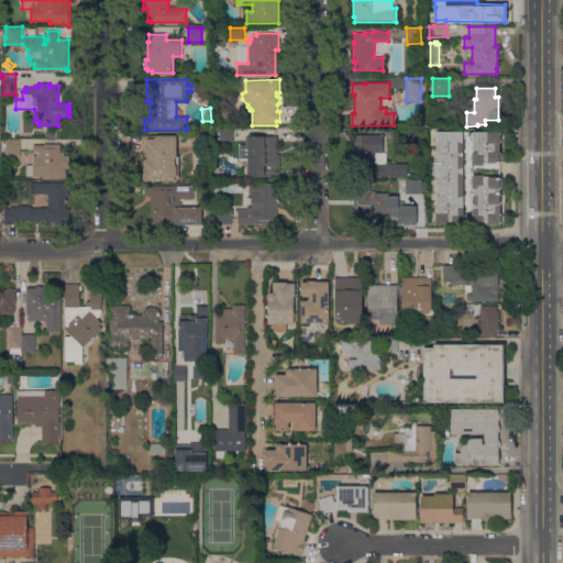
[(405,141),(405,130),(420,129),(420,141),(405,141)]
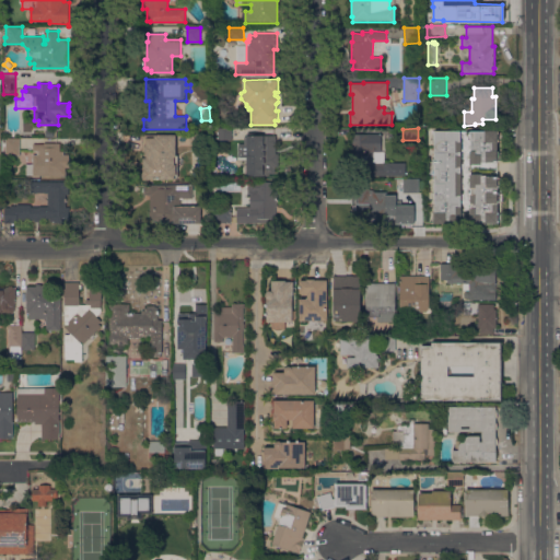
[(219,140),(218,129),(232,129),(232,139),(219,140)]
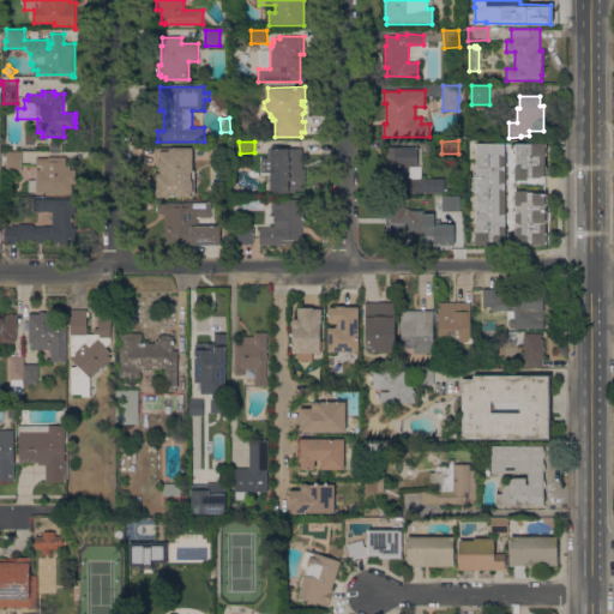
[(506,233),(516,233),(516,191),(518,191),(518,180),(517,180),(517,144),(547,143),(547,145),(552,145),(552,154),(548,154),(548,155),(546,155),(546,166),(548,166),(548,167),(552,167),(552,175),(547,175),(547,178),(546,178),(546,193),(547,193),(547,196),(552,196),(552,204),(547,204),(547,205),(547,211),(547,212),(551,212),(551,221),(547,221),(547,222),(546,222),(546,233),(547,233),(547,234),(552,234),(552,242),(547,242),(547,245),(533,245),(533,242),(528,242),(528,245),(516,245),(516,238),(505,238),(506,245),(494,245),(494,244),(489,244),(489,245),(477,245),(477,242),(475,242),(475,240),(475,239),(475,234),(477,234),(477,221),(475,221),(474,216),(475,212),(477,212),(477,209),(475,209),(475,206),(474,204),(475,200),(477,200),(477,187),(475,187),(475,185),(475,184),(475,170),(475,167),(477,167),(476,154),(475,154),(475,150),(475,145),(476,145),(476,144),(505,144),(506,233)]
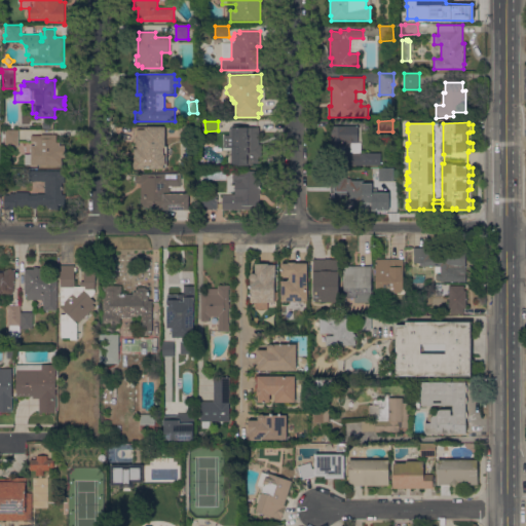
[(191,124),(191,137),(179,137),(179,124),(191,124)]
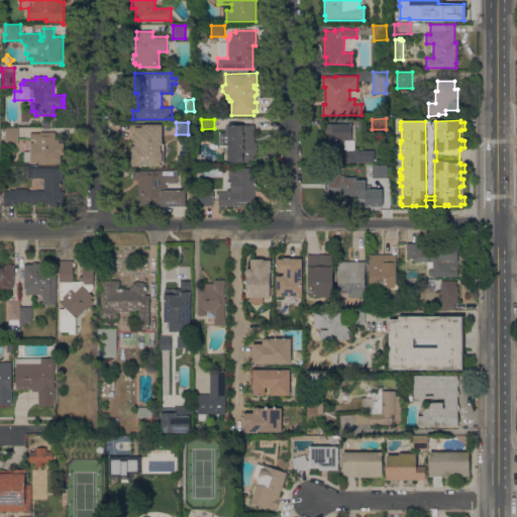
[(254,141),(257,141),(257,153),(253,153),(253,160),(247,160),(247,162),(228,162),(228,160),(226,160),(226,159),(225,159),(225,152),(226,152),(228,152),(228,146),(220,146),(220,132),(225,132),(225,125),(228,125),(228,122),(240,122),(240,125),(254,125),(254,141)]
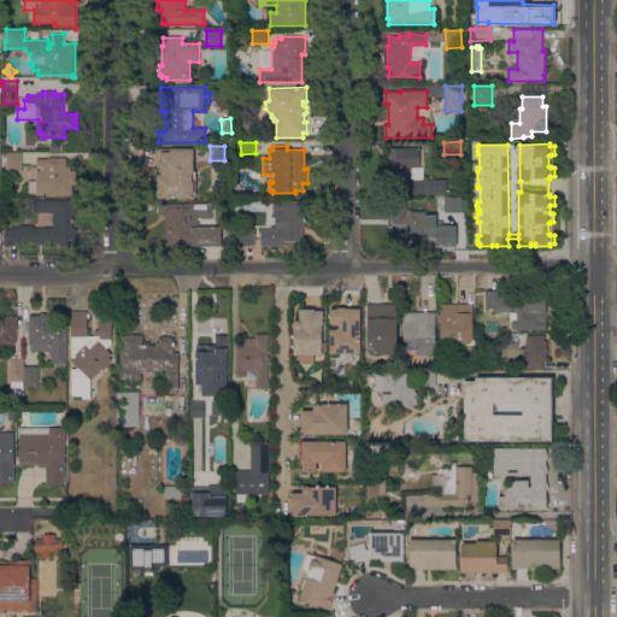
[(389,193),(389,165),(387,165),(387,156),(389,156),(389,147),(419,147),(419,166),(412,166),(412,170),(418,170),(418,168),(424,168),(424,178),(436,178),(436,194),(389,193)]
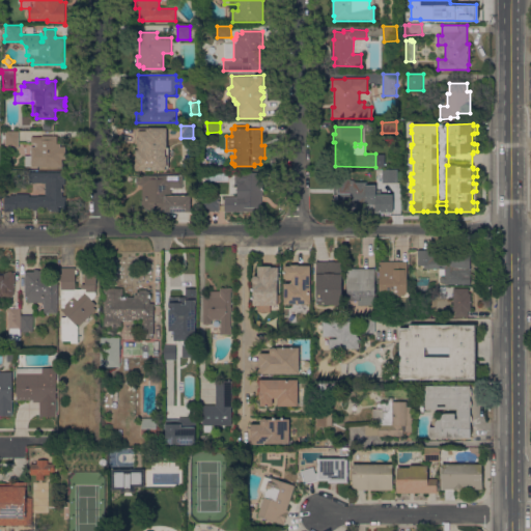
[(167,147),(169,147),(169,169),(166,169),(166,170),(135,170),(135,159),(136,159),(136,149),(137,149),(137,143),(135,143),(135,128),(167,128),(167,147)]
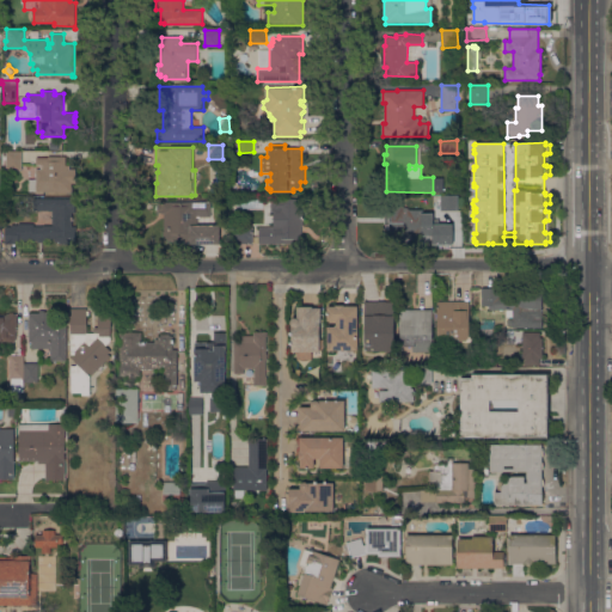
[(22,170),(6,170),(6,155),(4,155),(4,152),(22,152),(22,170)]
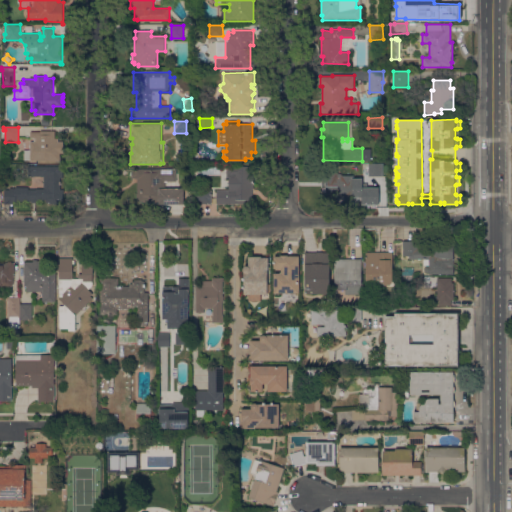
[(30,132),(41,132),(41,131),(55,131),(55,138),(59,138),(59,141),(64,141),(64,153),(60,153),(60,160),(30,160),(30,132)]
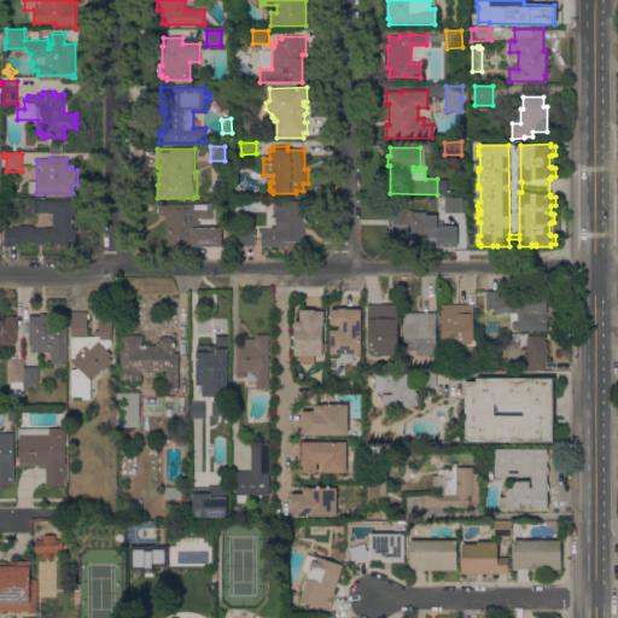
[(460,213),(461,196),(438,194),(437,211),(460,213)]
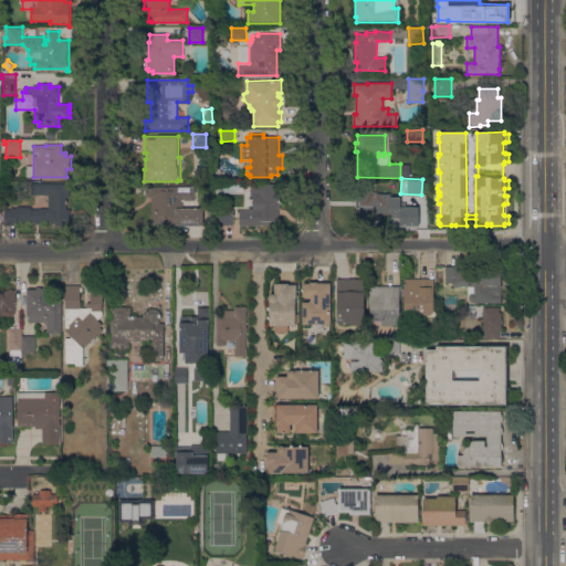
[(70,182),(70,197),(67,197),(67,209),(71,209),(71,215),(70,215),(70,226),(55,226),(55,223),(51,223),(51,220),(40,221),(40,224),(35,224),(35,222),(18,222),(18,226),(4,226),(4,209),(11,209),(11,208),(18,208),(17,207),(31,207),(31,209),(41,209),(41,208),(49,208),(49,195),(32,195),(31,184),(70,182)]
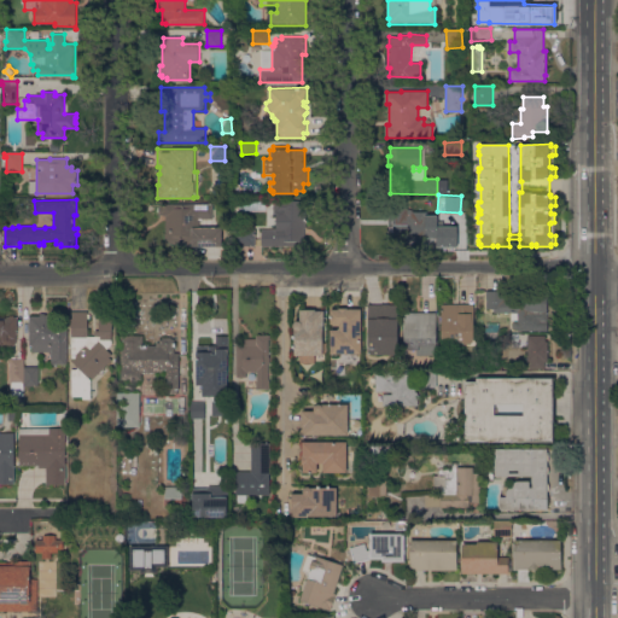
[(307,228),(305,228),(305,246),(262,246),(262,228),(269,228),(269,199),(281,199),(281,200),(307,200),(307,228)]
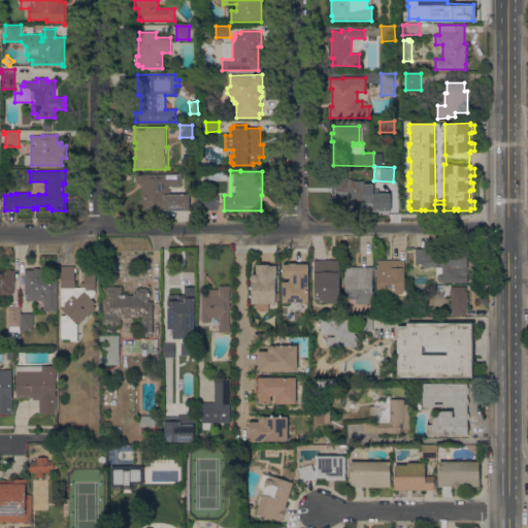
[(165,209),(165,208),(155,208),(155,207),(141,207),(141,204),(140,204),(140,200),(141,200),(141,184),(135,184),(135,174),(180,174),(182,187),(169,187),(169,194),(189,194),(189,209),(183,209),(165,209)]
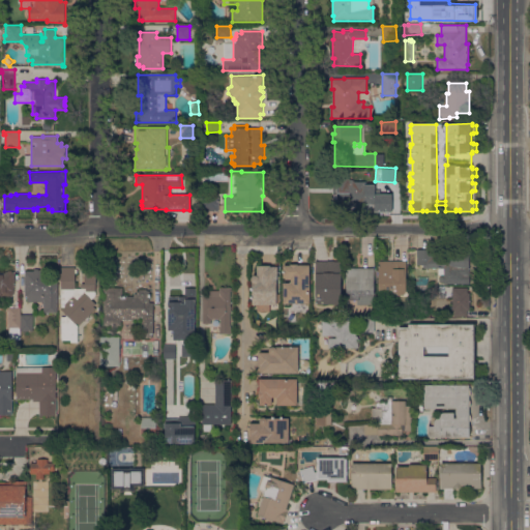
[(389,194),(389,196),(402,196),(402,210),(389,210),(389,212),(387,212),(387,213),(377,213),(377,212),(375,212),(375,204),(373,203),(372,202),(364,202),(364,199),(349,199),(349,204),(333,204),(333,193),(337,193),(337,176),(349,176),(349,179),(352,179),(352,180),(355,180),(355,181),(366,181),(366,184),(374,184),(375,188),(376,188),(376,194),(389,194)]
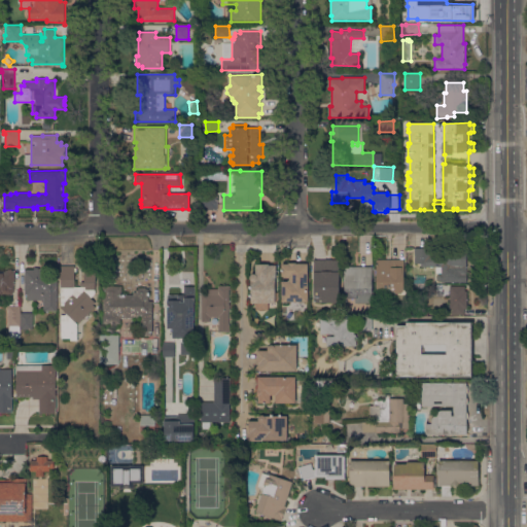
[(200,210),(200,196),(218,196),(218,210),(200,210)]
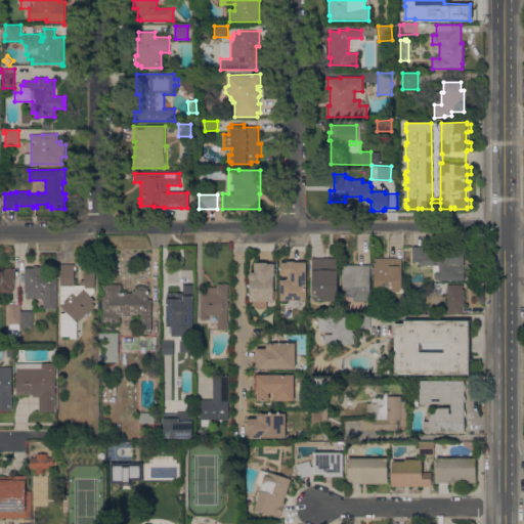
[(439,272),(439,265),(431,265),(431,266),(428,266),(428,265),(420,265),(420,261),(412,261),(412,247),(427,247),(428,255),(441,254),(441,250),(464,249),(465,280),(439,280),(439,278),(435,278),(435,276),(435,274),(437,272),(439,272)]
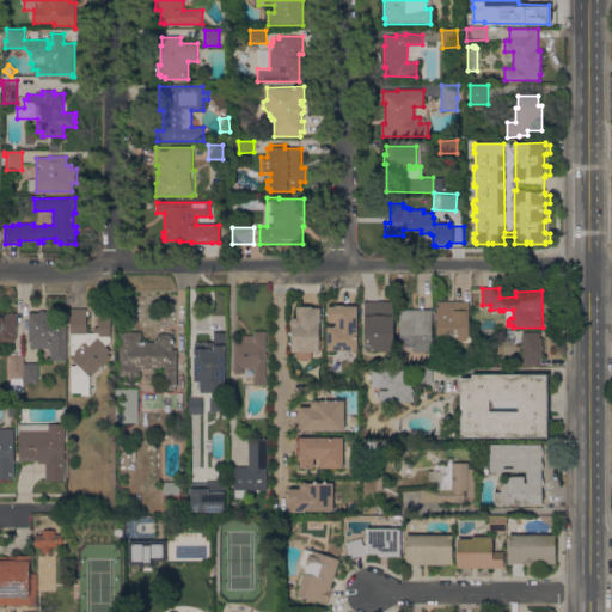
[(395,350),(365,352),(365,303),(395,301),(395,350)]
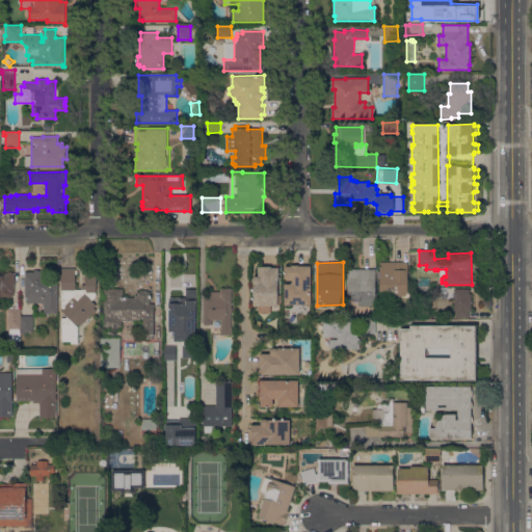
[(393,294),(380,294),(380,262),(408,262),(408,292),(405,296),(400,296),(398,293),(396,294),(393,291),(393,294)]
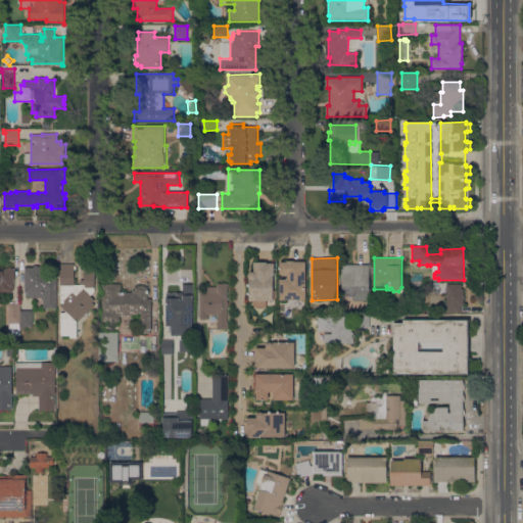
[(305,298),(279,298),(279,279),(287,279),(287,274),(279,274),(279,262),(286,262),(286,260),(293,260),(293,262),(305,262),(305,298)]
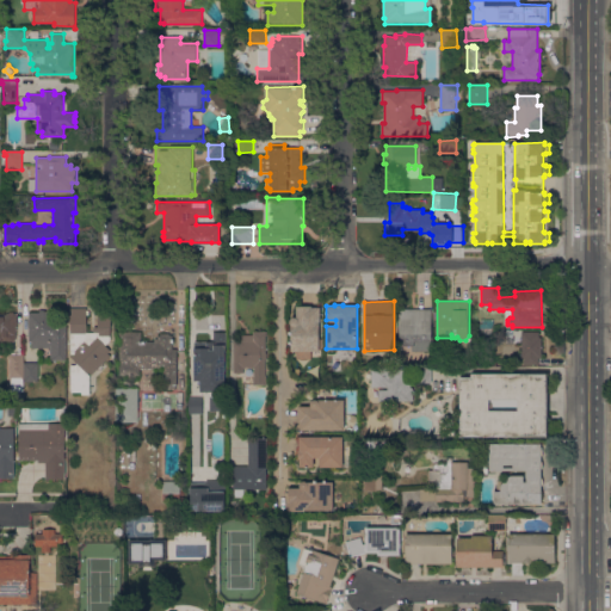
[(290,322),(290,321),(290,320),(291,319),(292,318),(294,316),(296,318),(296,306),(310,306),(310,307),(320,307),(320,321),(319,321),(319,351),(291,351),(290,334),(289,334),(289,331),(290,331),(290,325),(290,322)]
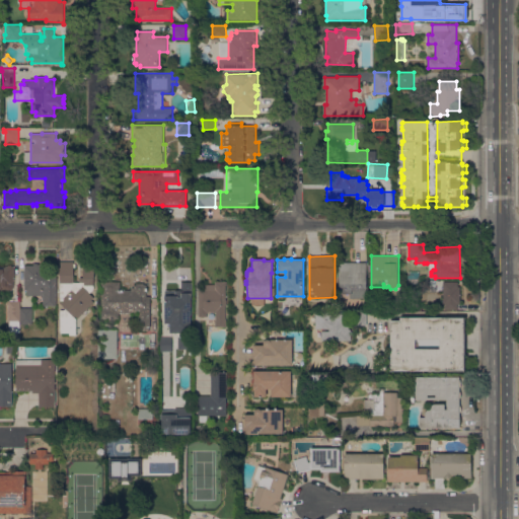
[(76,267),(74,267),(74,271),(83,271),(83,265),(94,265),(94,278),(94,289),(89,293),(94,297),(92,299),(94,302),(78,318),(76,315),(74,316),(76,318),(76,335),(70,335),(70,332),(60,332),(60,310),(64,310),(66,308),(60,302),(60,275),(59,275),(59,262),(74,262),(74,264),(76,264),(76,267)]
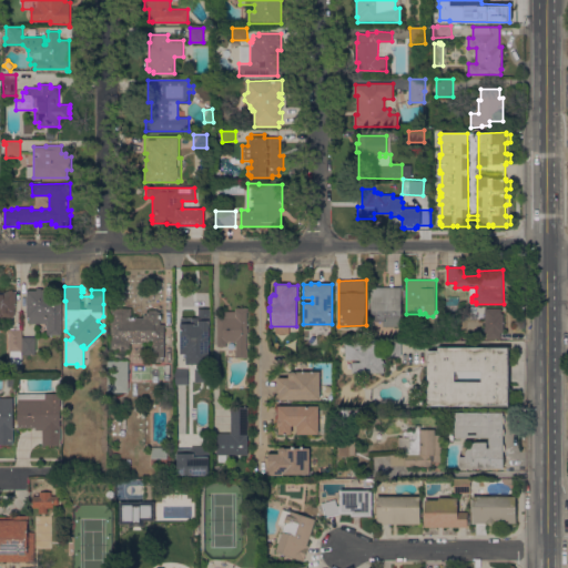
[(401,326),(383,326),(383,322),(372,322),(372,286),(402,287),(401,326)]
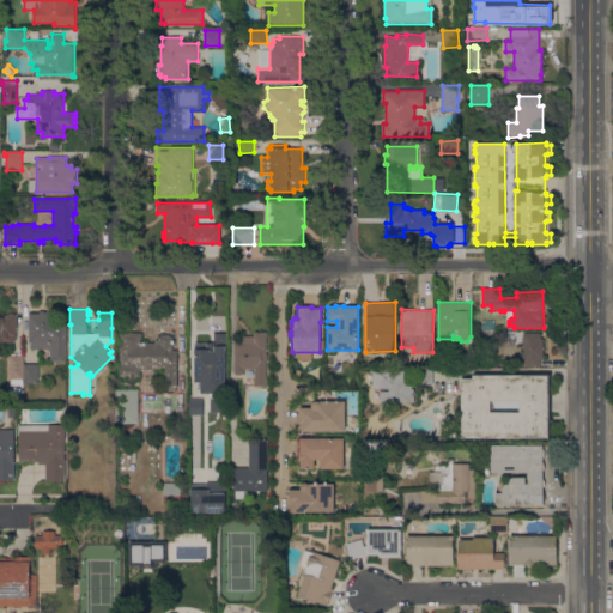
[(29,313),(40,313),(40,311),(44,311),(44,314),(66,314),(66,362),(50,362),(50,349),(32,349),(32,343),(29,343),(29,313)]
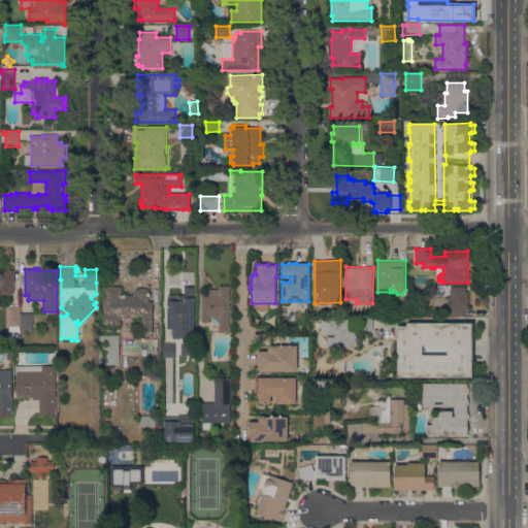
[(0,296),(0,271),(6,271),(6,270),(8,270),(7,269),(12,269),(12,270),(14,270),(15,285),(14,285),(14,292),(13,293),(13,294),(12,295),(10,296),(0,296)]
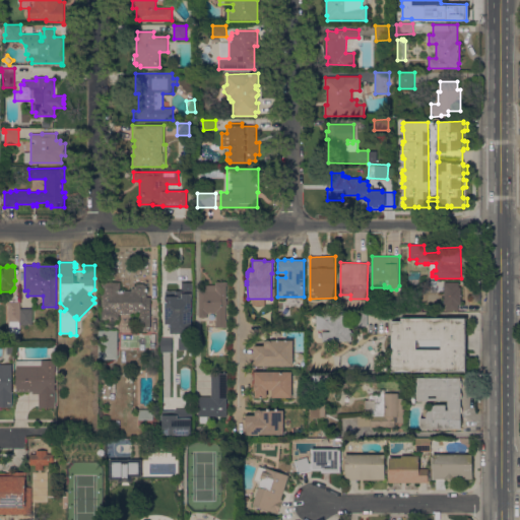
[(403,272),(420,271),(420,278),(403,279),(403,272)]
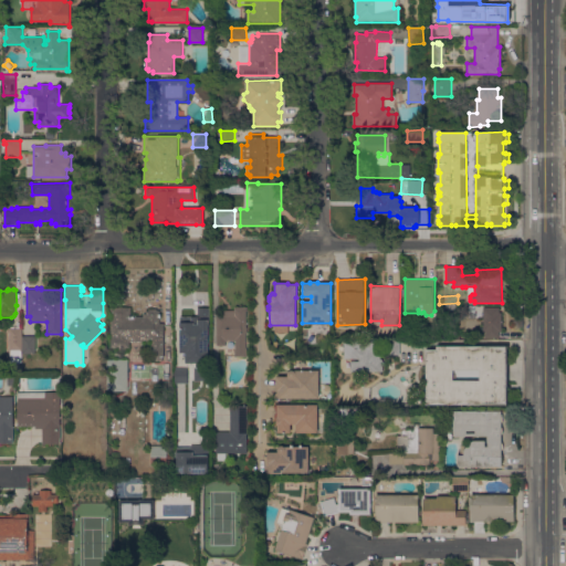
[(165,357),(163,357),(163,360),(152,360),(152,357),(150,357),(150,342),(144,342),(144,345),(129,345),(129,347),(126,347),(126,349),(119,349),(119,347),(111,347),(111,307),(130,307),(132,316),(143,316),(143,314),(146,314),(146,311),(149,311),(149,308),(157,308),(157,310),(160,310),(160,323),(164,323),(165,357)]
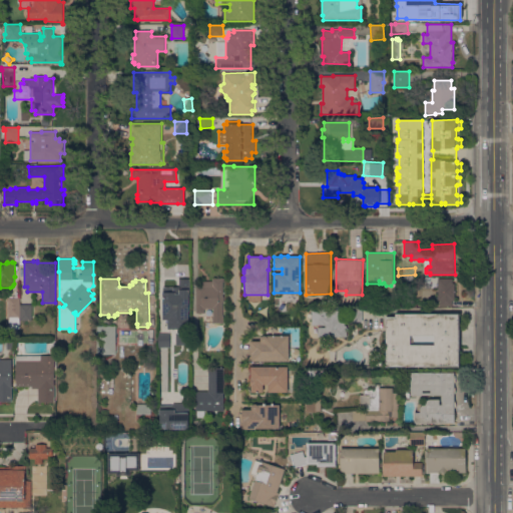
[(188,345),(175,345),(175,332),(176,332),(176,329),(167,329),(167,320),(162,320),(163,301),(157,301),(157,287),(179,288),(179,279),(190,279),(190,282),(189,282),(188,316),(188,345)]
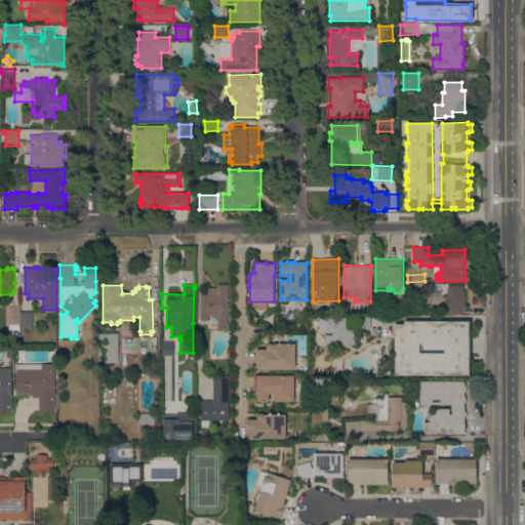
[(201,292),(206,292),(206,287),(218,287),(218,285),(229,285),(229,288),(229,304),(229,309),(229,323),(229,330),(218,330),(218,323),(218,316),(215,316),(215,315),(211,315),(211,316),(209,316),(209,320),(207,320),(207,321),(204,321),(204,320),(201,320),(201,292)]
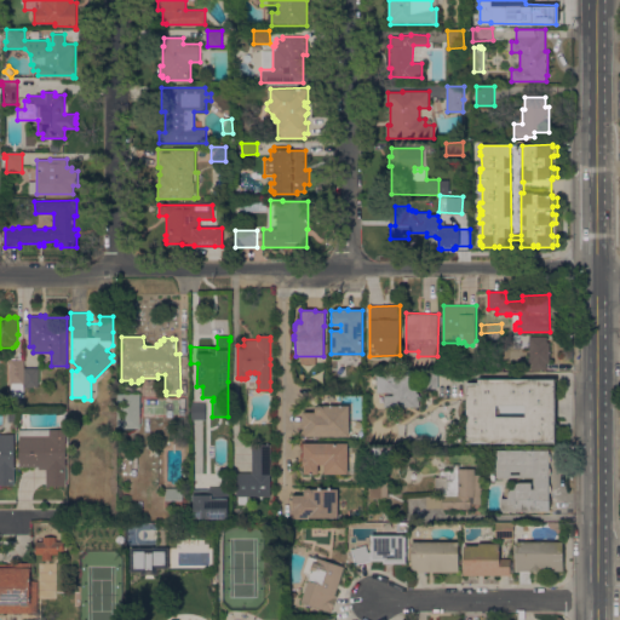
[(529,337),(547,337),(547,342),(550,342),(550,362),(546,362),(546,369),(533,369),(533,362),(529,362),(529,337)]
